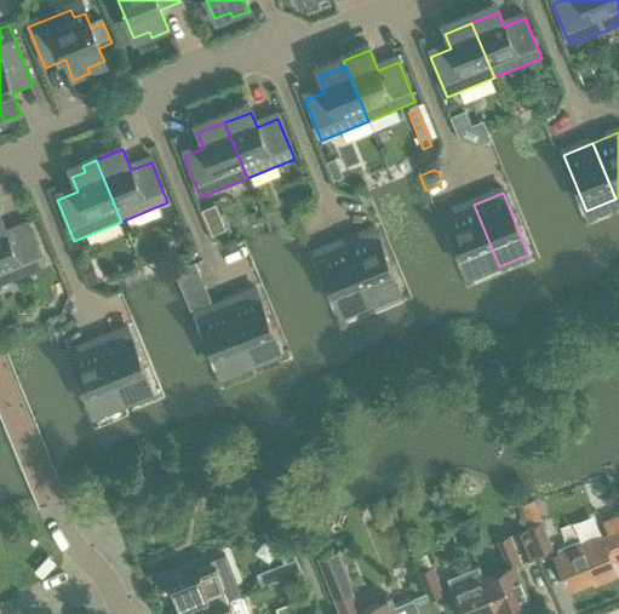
[(469,279),(499,267),(474,205),(445,217),(469,279)]
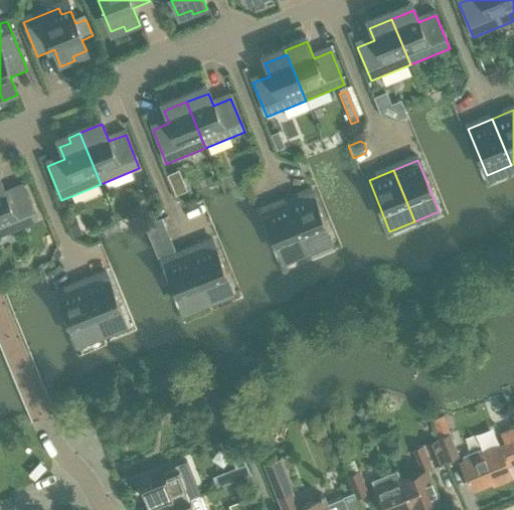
[(23,189),(6,196),(1,184),(0,183),(0,237),(36,222),(23,189)]
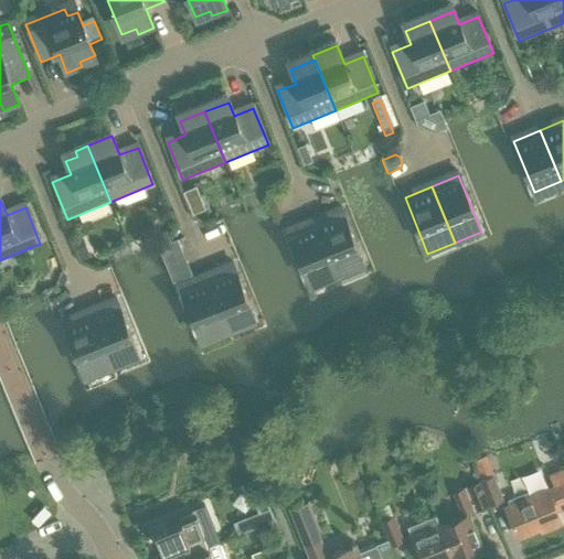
[(336,272),(362,261),(341,211),(315,222),(336,272)]
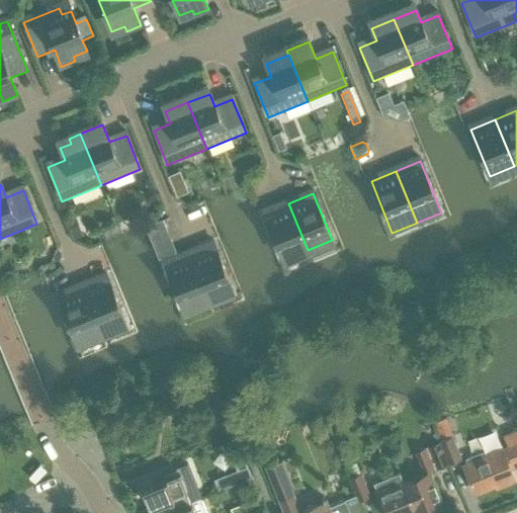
[(283,260),(308,250),(288,203),(264,214),(283,260)]
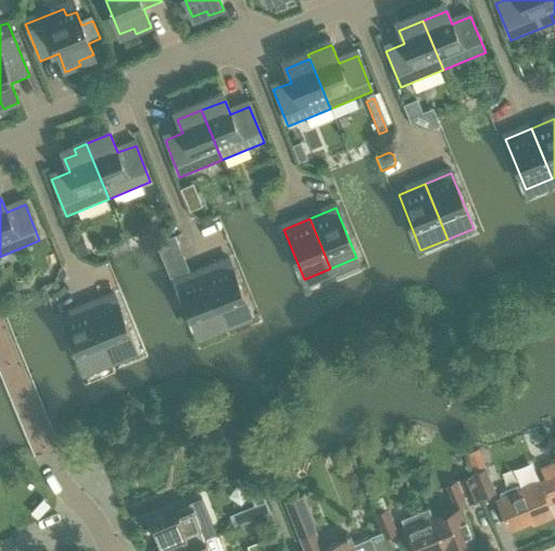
[(224,324),(250,313),(229,263),(203,274),(224,324)]
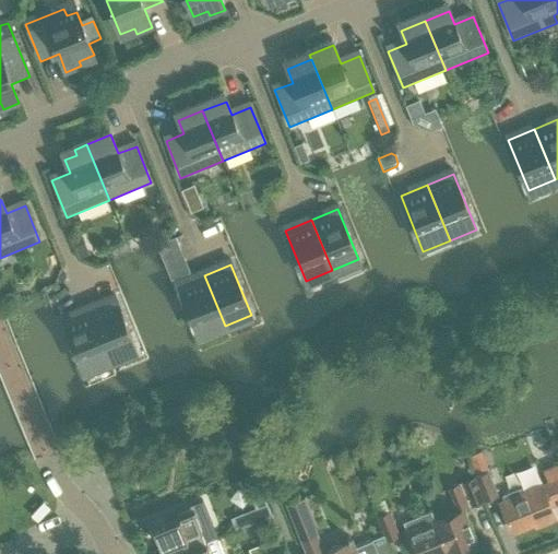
[(199,337),(225,326),(204,275),(178,285),(199,337)]
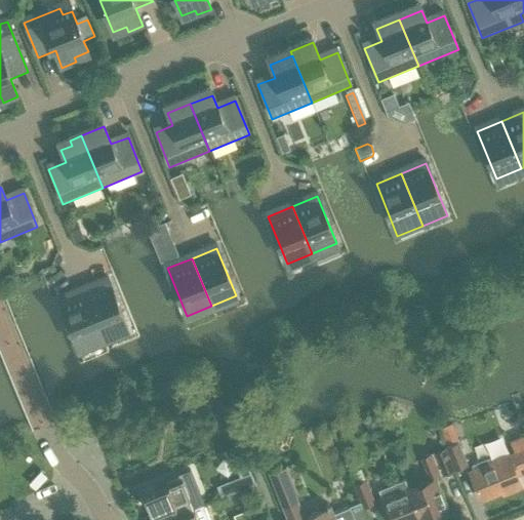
[(103,338),(127,328),(108,281),(83,291),(103,338)]
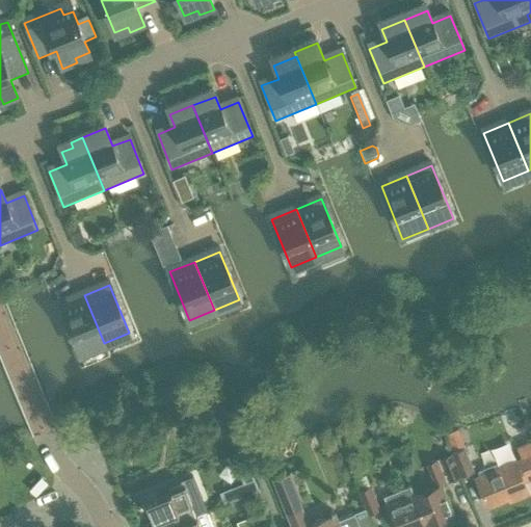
[(79,352),(104,343),(84,295),(59,306),(79,352)]
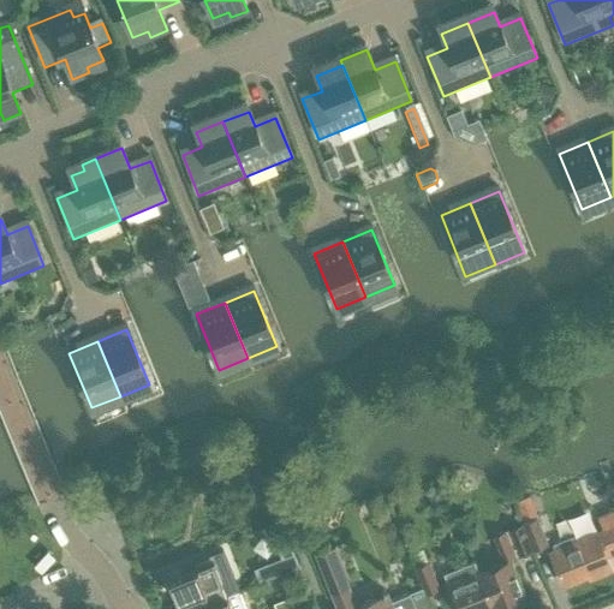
[(549,550),(538,523),(530,501),(514,508),(523,530),(534,556),(549,550)]
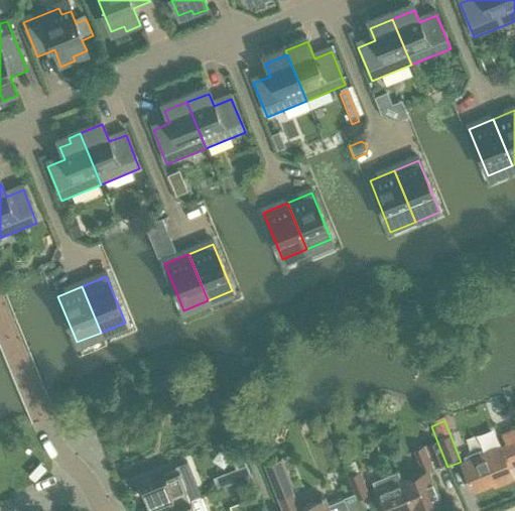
[(514,433),(504,438),(508,450),(483,460),(481,455),(465,462),(467,466),(462,468),(473,496),(495,487),(496,491),(513,484),(506,466),(514,462),(514,433)]
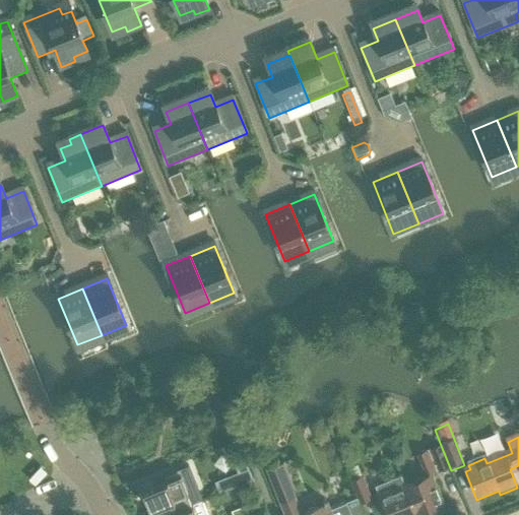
[(432,478),(451,470),(442,448),(417,458),(426,480),(405,489),(415,514),(431,514),(444,509),(432,478)]
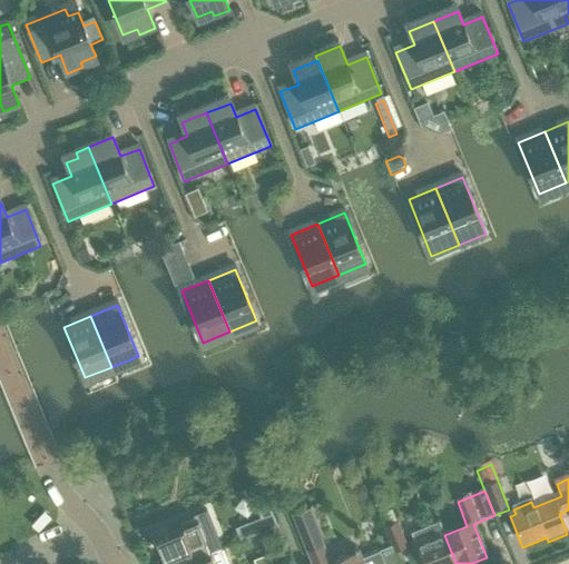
[(330,563),(310,513),(294,520),(312,563),(330,563)]
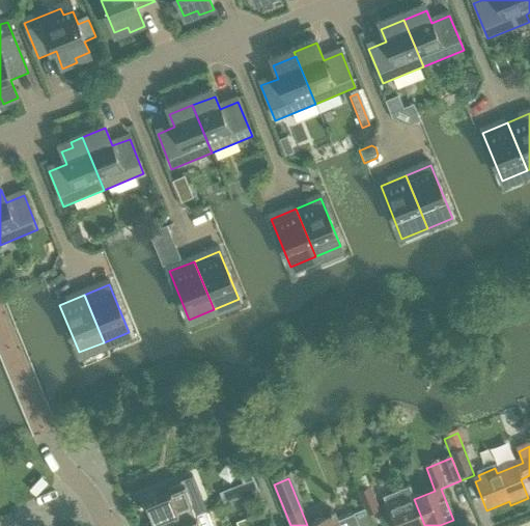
[(170,494),(146,503),(155,523),(162,520),(164,525),(180,525),(197,519),(207,515),(193,479),(188,481),(168,490),(170,494)]
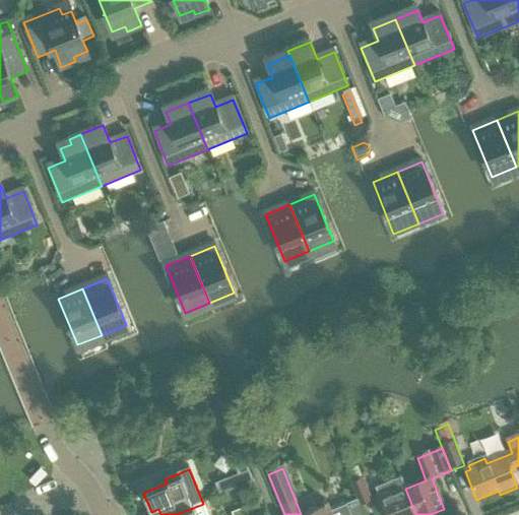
[(239,476),(215,487),(220,497),(243,488),(239,476)]
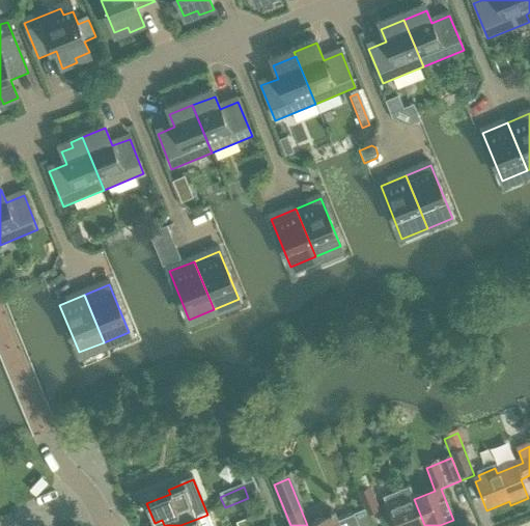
[(368,518),(381,514),(370,490),(359,495),(368,518)]
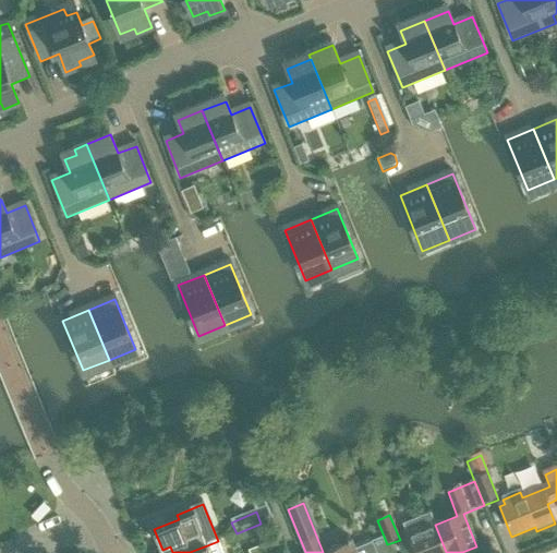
[(431,515),(403,526),(413,552),(446,552),(435,525),(431,515)]
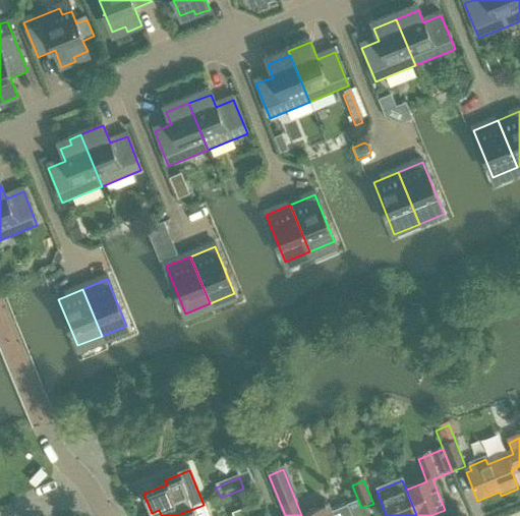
[(329,508),(312,515),(363,515),(361,508),(360,509),(358,503),(348,507),(331,514),(329,508)]
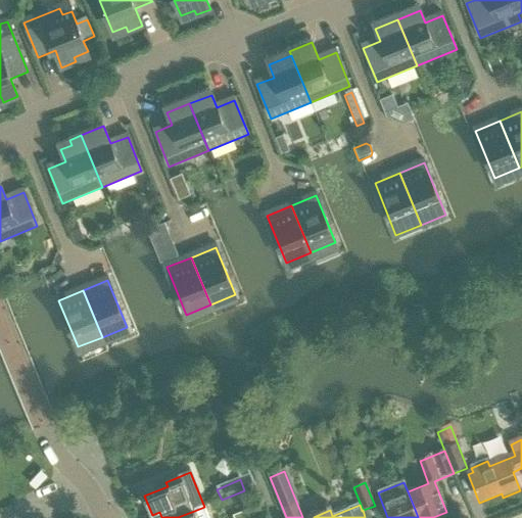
[(208,517),(204,507),(194,511),(178,517),(208,517)]
